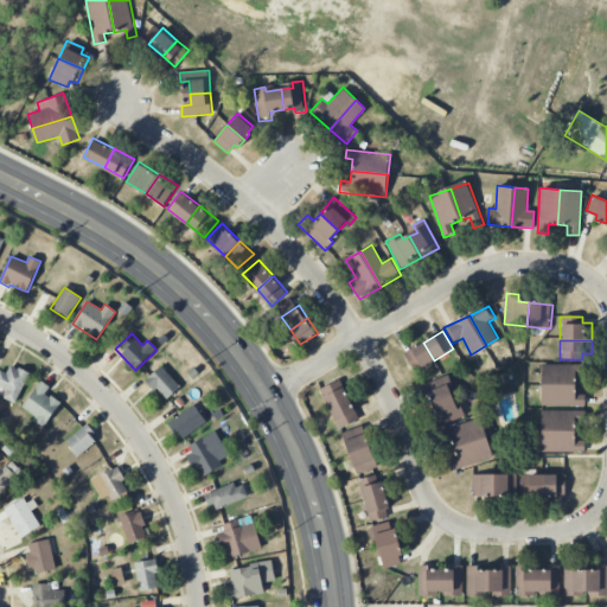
[(423,343),(434,360),(416,371),(406,352),(423,343)]
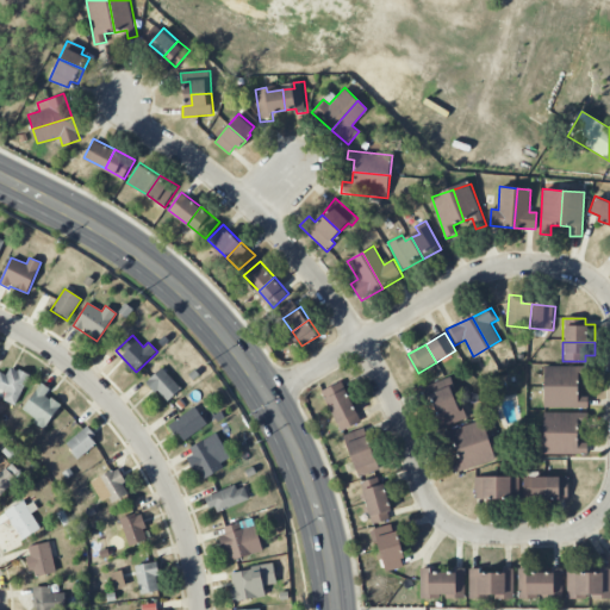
[(0,377),(0,388),(7,392),(4,400),(16,405),(29,374),(5,365),(0,377)]
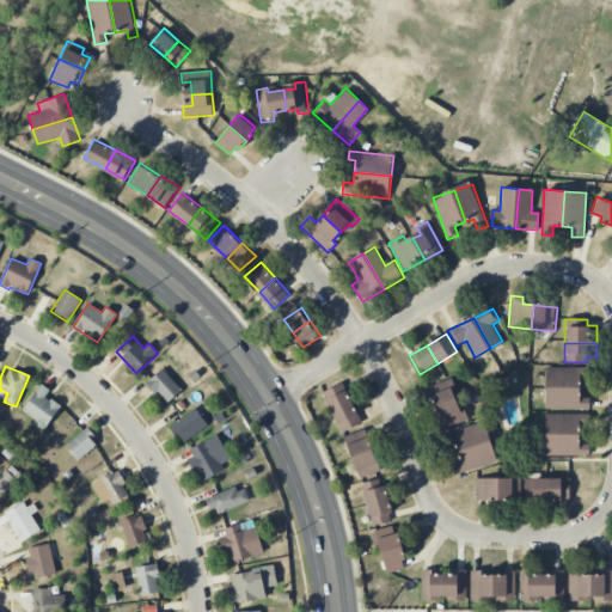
[(548,368),(593,368),(593,383),(581,381),(581,389),(549,389),(548,368)]
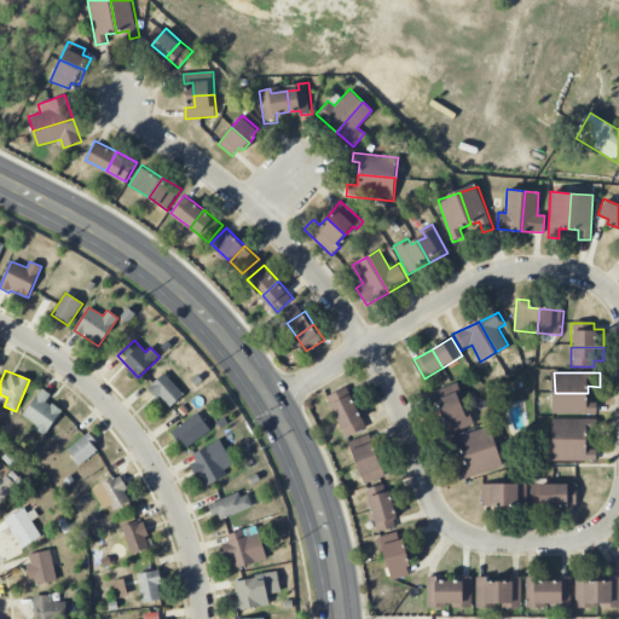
[(149,387),(168,409),(184,395),(165,374),(149,387)]
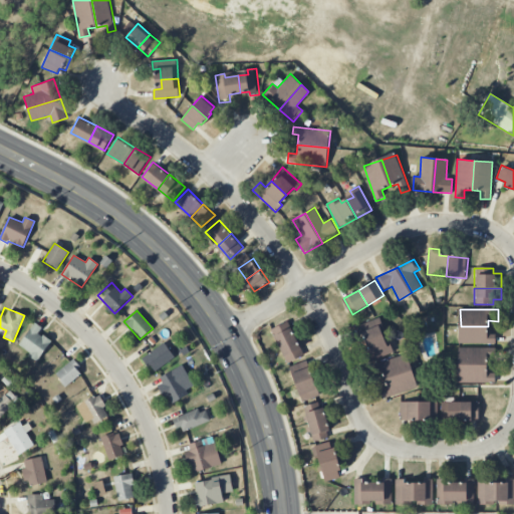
[(378,316),(386,336),(370,342),(365,331),(356,335),(352,326),(378,316)]
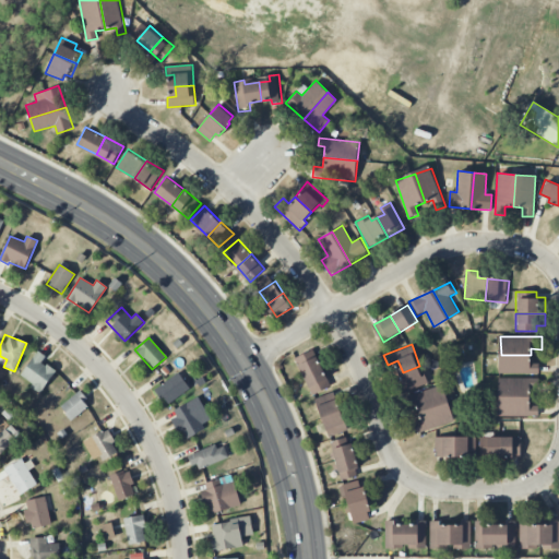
[(20,378),(43,392),(56,371),(42,363),(46,357),(37,351),(20,378)]
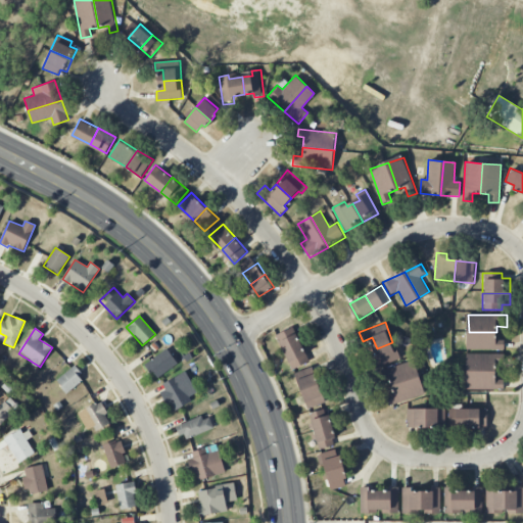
[(284,353),(276,335),(292,328),(295,335),(300,333),(305,344),(284,353)]
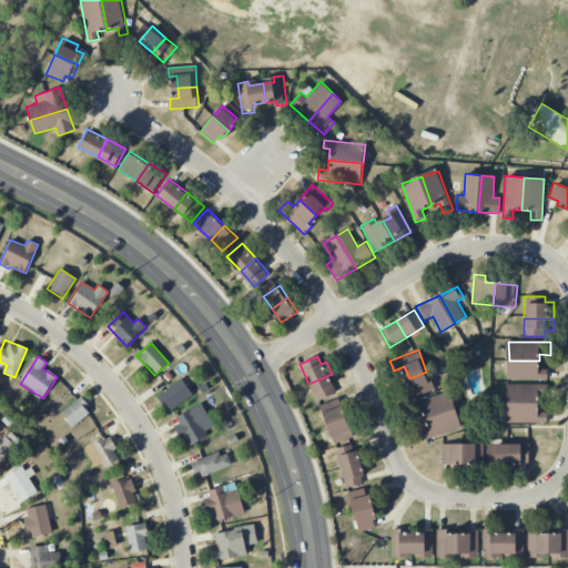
[(509,361),(539,361),(539,371),(548,371),(548,379),(508,378),(509,361)]
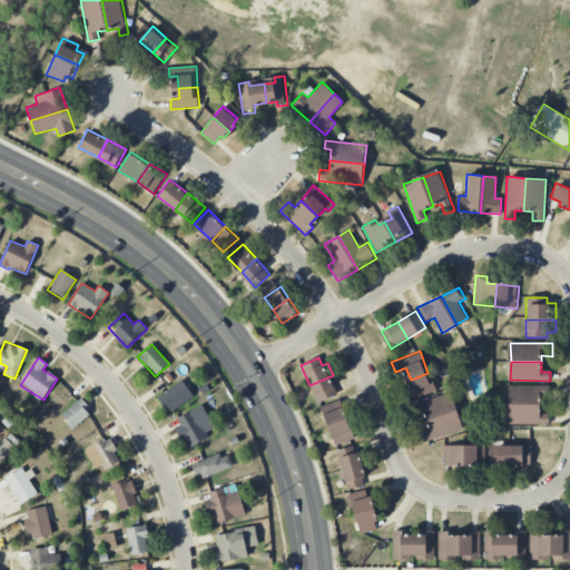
[(428,373),(434,391),(405,402),(402,394),(414,390),(411,380),(428,373)]
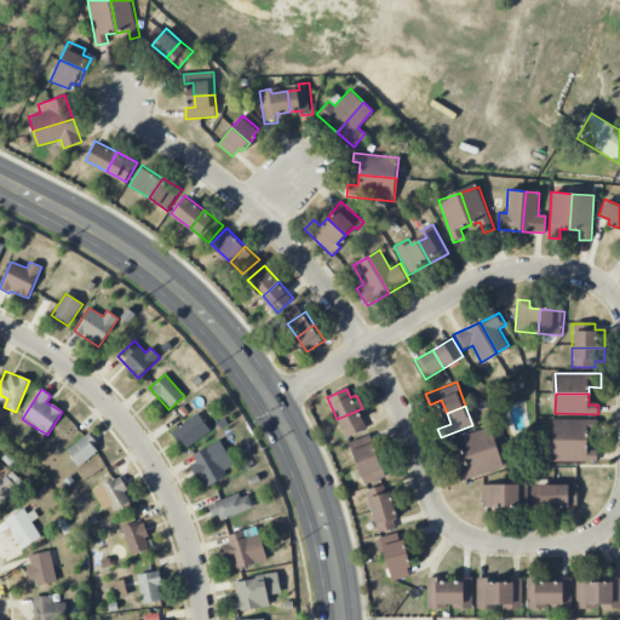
[(337,419),(362,408),(368,419),(363,422),(367,429),(346,440),(337,419)]
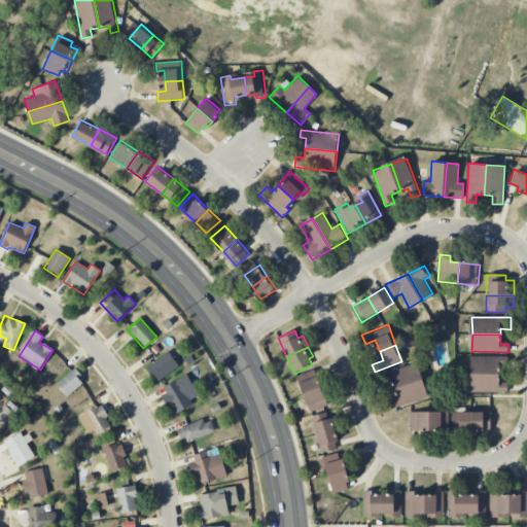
[(146,367),(157,383),(179,366),(168,351),(146,367)]
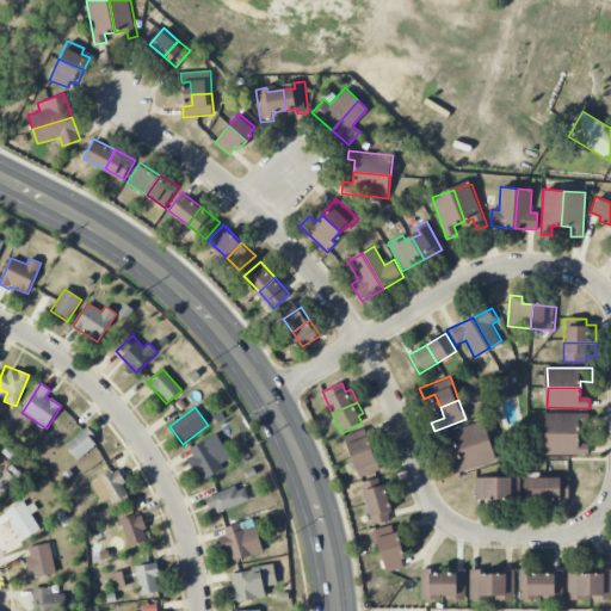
[(545,414),(590,415),(590,426),(580,426),(580,434),(544,434),(545,414)]
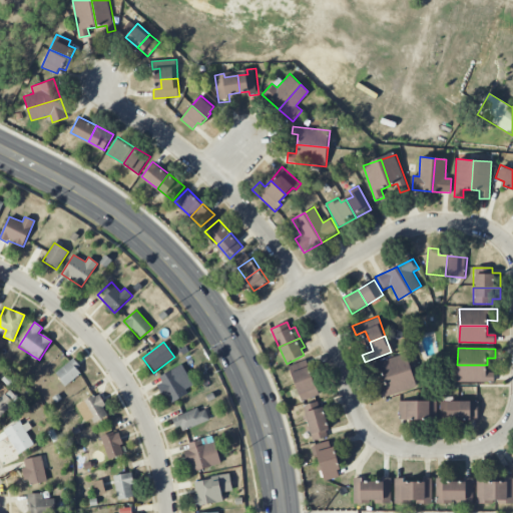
[(370,364),(407,352),(413,369),(383,379),(380,372),(374,375),(370,364)]
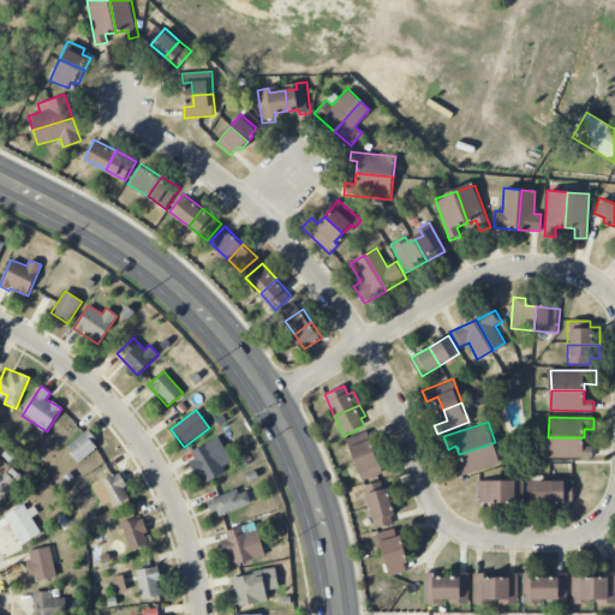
[(87,431),(66,446),(78,463),(99,447),(87,431)]
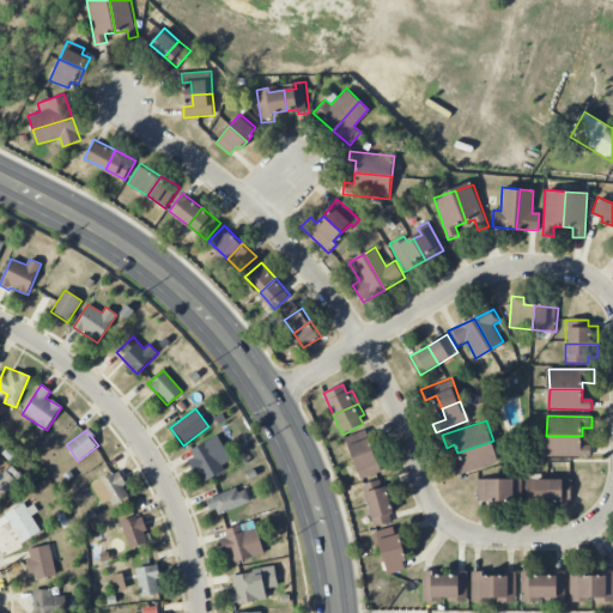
[(356,460),(346,438),(366,430),(369,437),(372,436),(378,450),(356,460)]
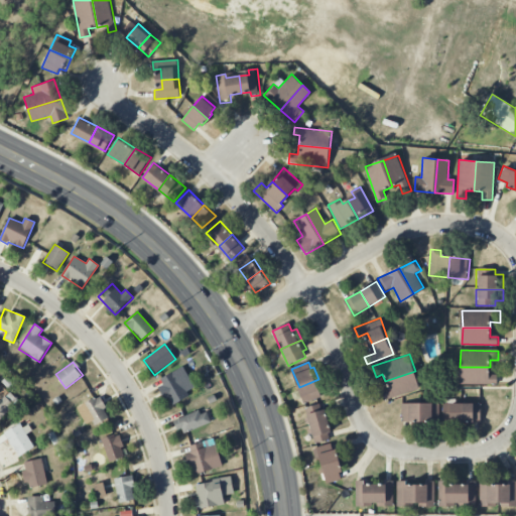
[(460,367),(490,367),(490,374),(498,374),(497,383),(460,383),(460,367)]
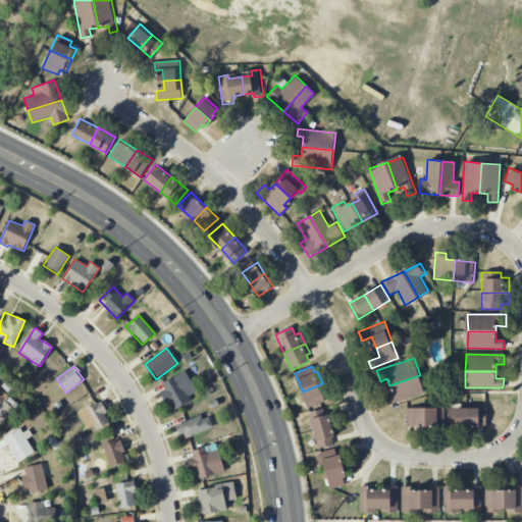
[(420,375),(426,394),(388,406),(384,396),(392,393),(389,385),(420,375)]
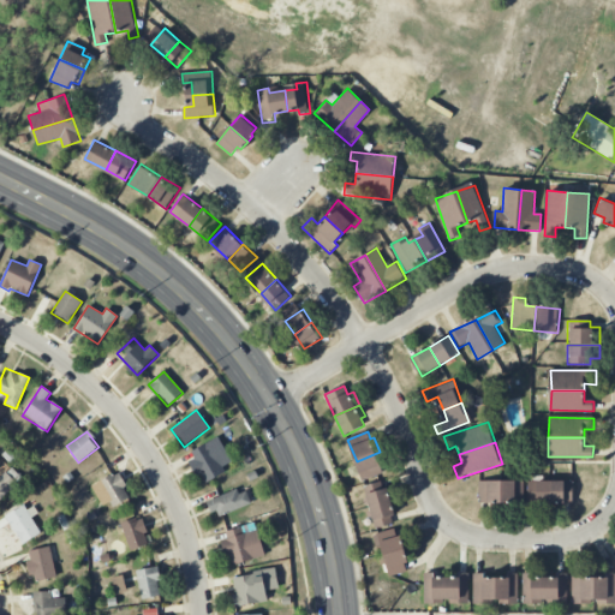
[(226,472),(212,443),(189,455),(203,484),(226,472)]
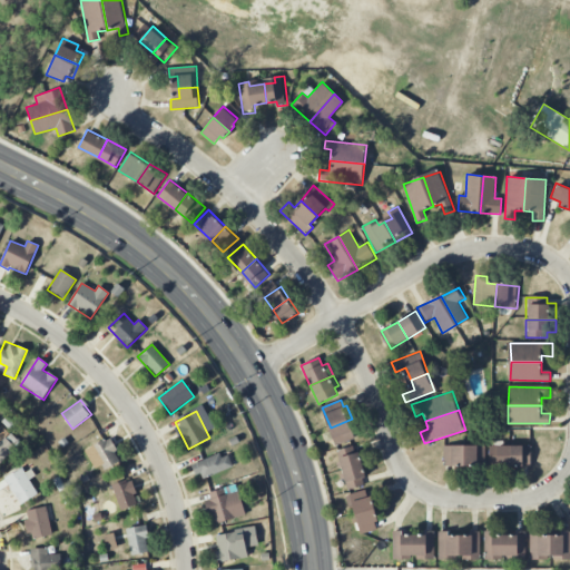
[(331,428),(352,419),(355,431),(353,432),(355,439),(337,445),(331,428)]
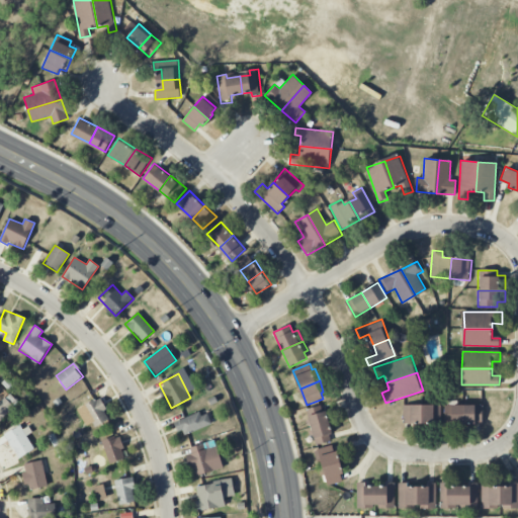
[(0,420),(15,406),(0,390),(0,420)]
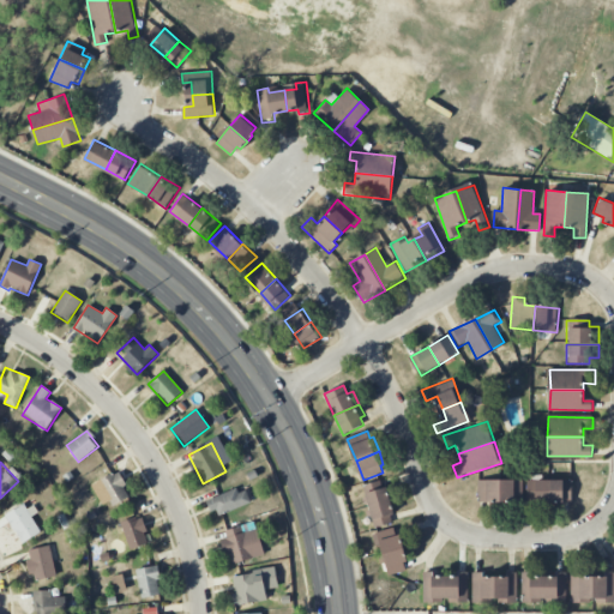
[(130,495),(118,471),(91,485),(103,509),(130,495)]
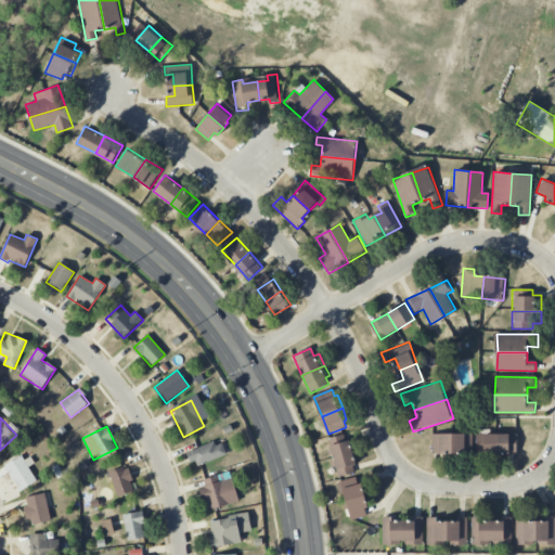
[(431,435),(476,434),(476,454),(431,455),(431,435)]
